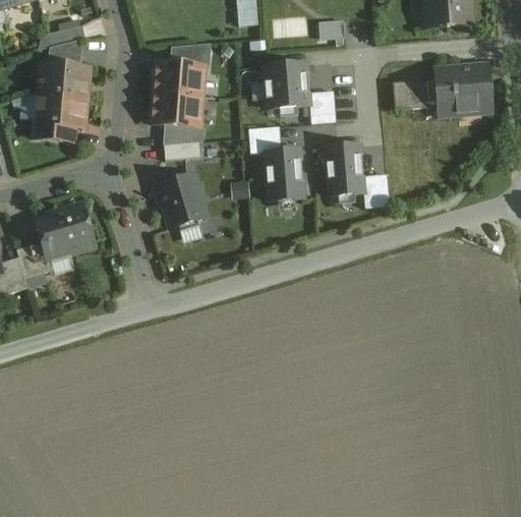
[(421,0),(424,26),(470,23),(468,0),(421,0)]
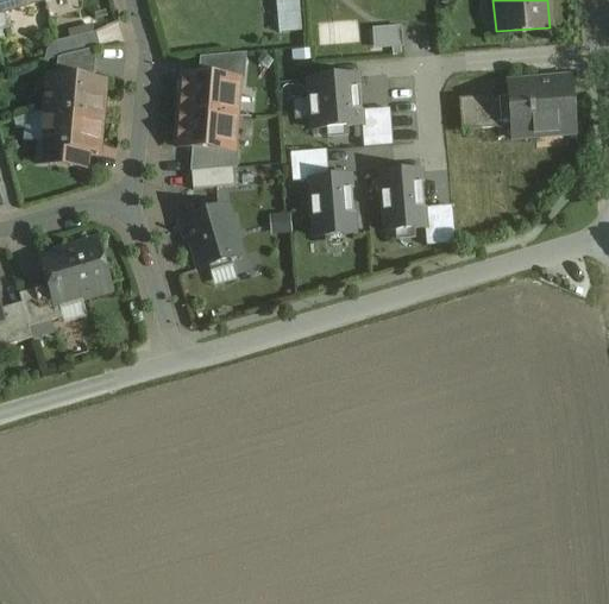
[(371,21),(372,44),(402,43),(401,20),(371,21)]
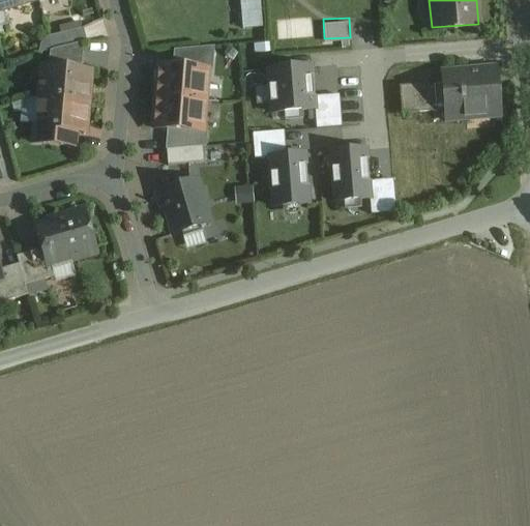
[(83,26),(49,34),(52,48),(83,40),(87,39),(83,26)]
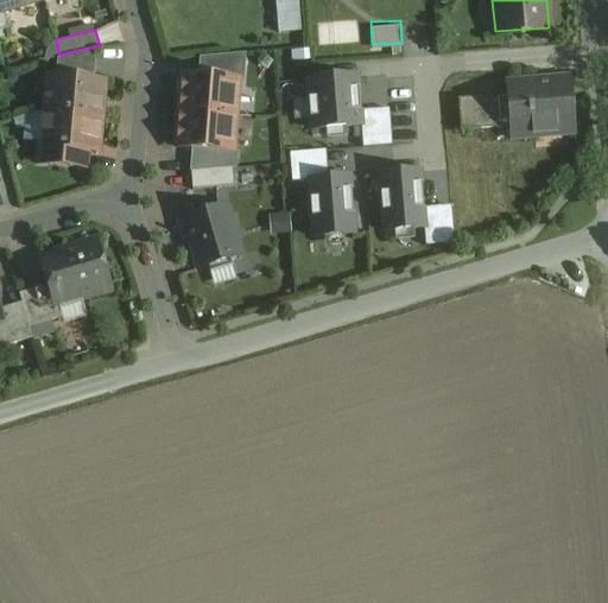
[(59,55),(57,56),(55,75),(93,78),(95,46),(59,55)]
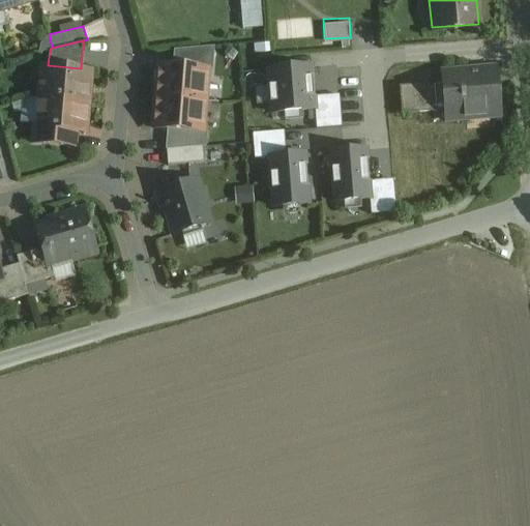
[(213,45),(197,46),(196,60),(208,61),(209,46),(213,46),(213,45)]
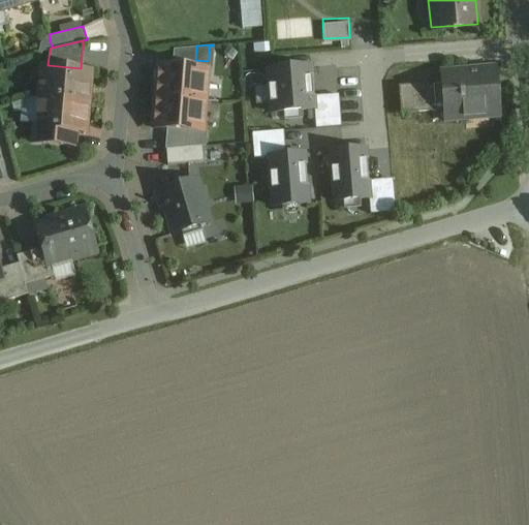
[(206,67),(160,63),(158,63),(158,65),(156,94),(205,98),(207,69),(207,67),(206,67)]
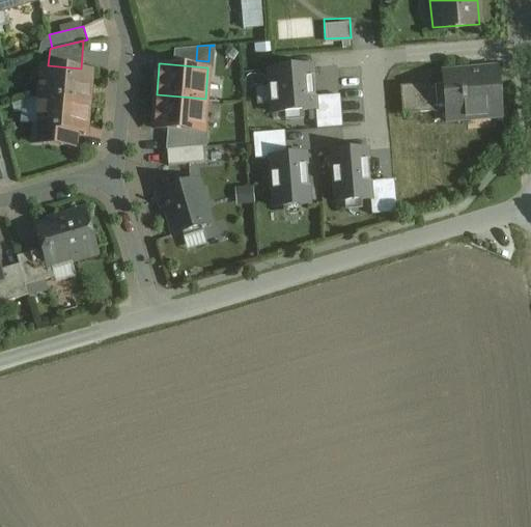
[(312,64),(269,67),(270,84),(271,101),(272,111),(315,108),(314,94),(315,94),(313,75),(312,64)]
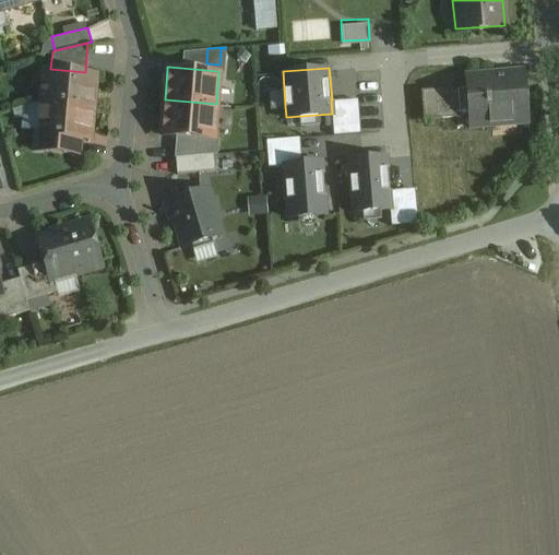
[(50,69),(44,69),(42,103),(91,107),(94,73),(85,72),(50,69)]
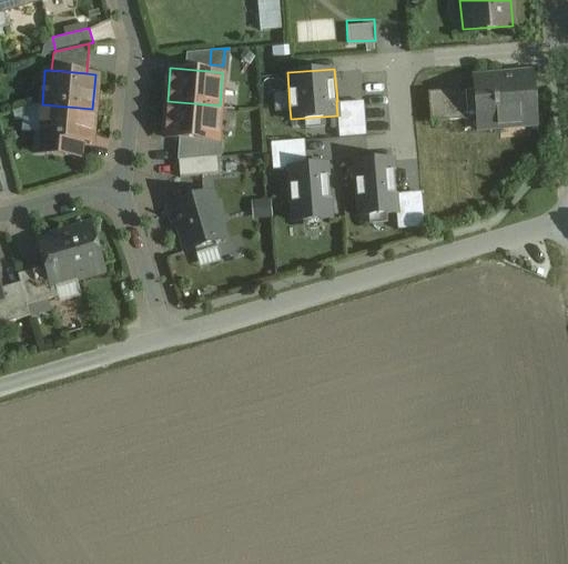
[(533,71),(473,76),(476,117),(477,127),(499,126),(498,123),(535,120),(535,122),(536,122),(533,71)]
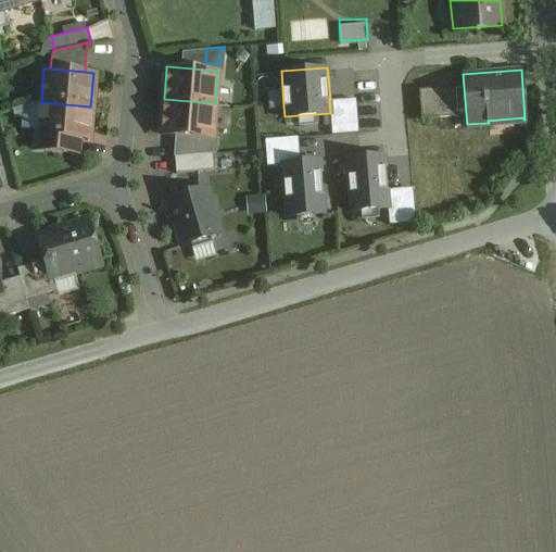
[(463,85),(418,88),(421,117),(466,114),(463,85)]
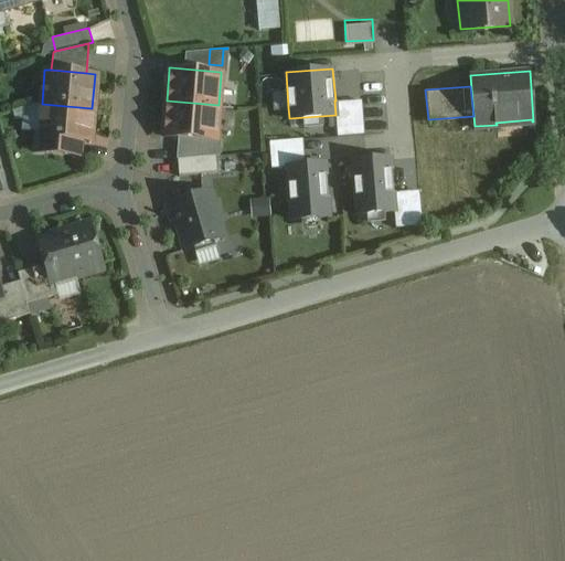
[(219,105),(167,101),(164,131),(163,133),(163,134),(166,135),(166,134),(202,137),(214,138),(215,138),(216,138),(216,136),(215,136),(219,105)]
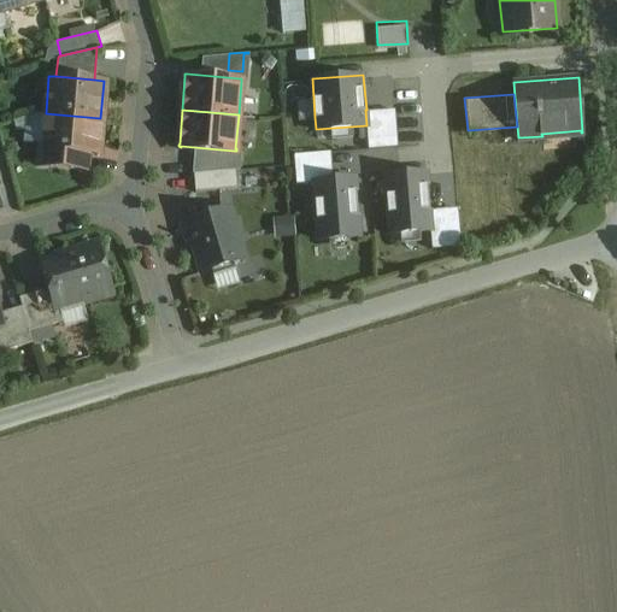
[(100,118),(46,113),(43,136),(39,136),(36,163),(87,168),(89,141),(99,142),(100,118)]
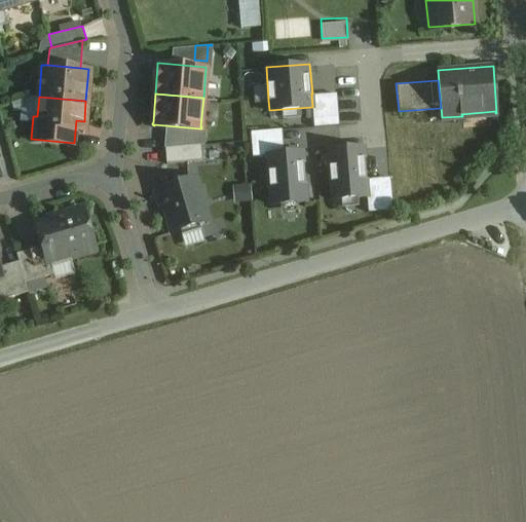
[(199,128),(188,127),(187,144),(202,143),(204,143),(203,142),(199,142),(200,128),(199,128)]
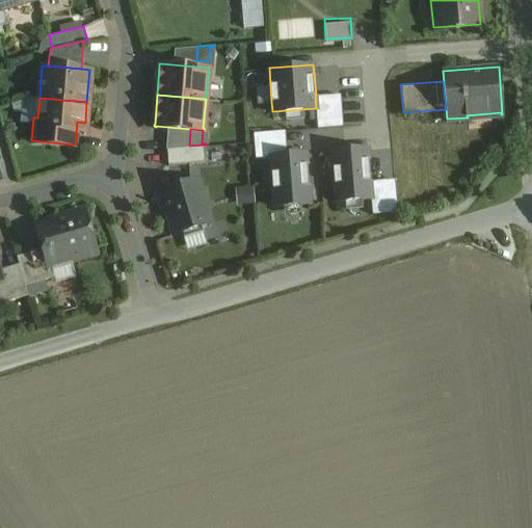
[(189,146),(167,148),(168,163),(206,160),(205,144),(189,146)]
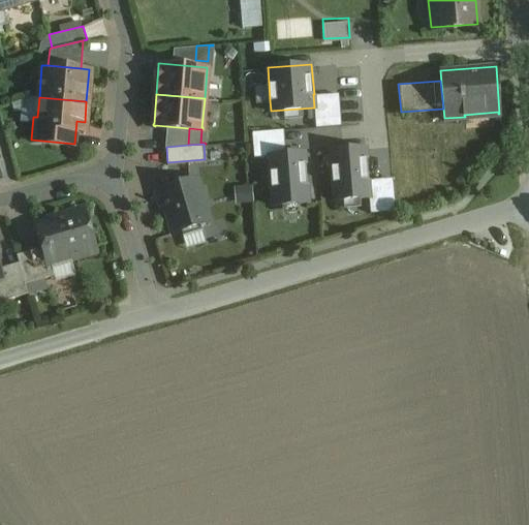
[(365,147),(330,150),(332,166),(331,166),(332,182),(333,182),(334,198),(369,196),(368,179),(367,157),(366,157),(365,147)]
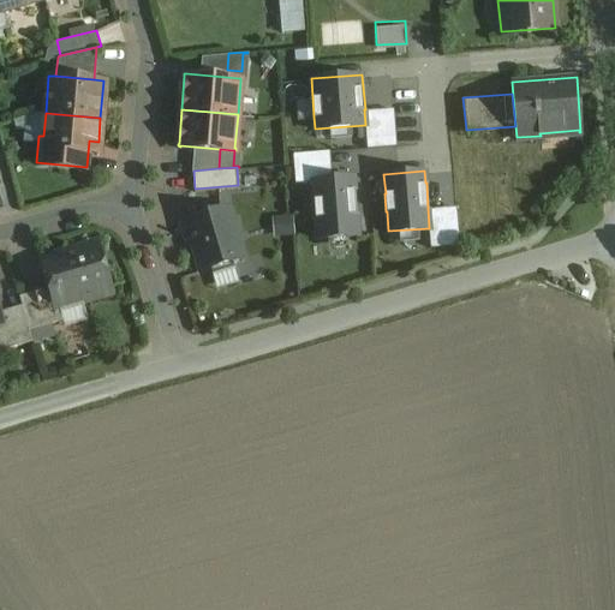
[(353,177),(312,179),(315,199),(314,199),(315,217),(316,216),(317,237),(358,234),(357,214),(354,189),(353,177)]
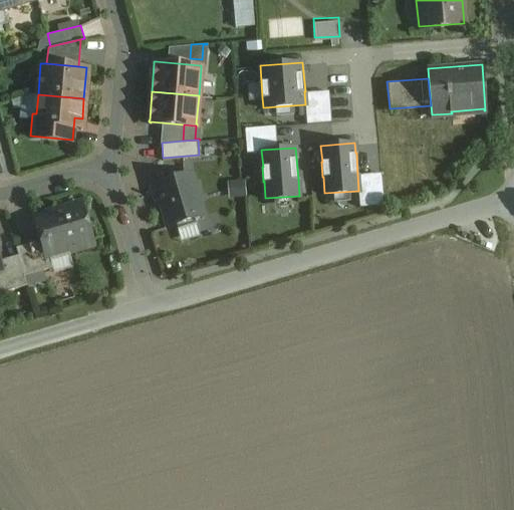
[(191,172),(155,183),(167,225),(176,223),(178,228),(197,222),(195,217),(204,214),(191,172)]
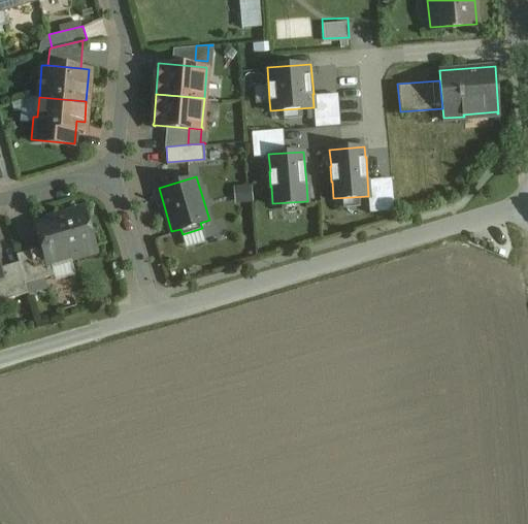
[(251,182),(234,183),(235,198),(252,197),(251,182)]
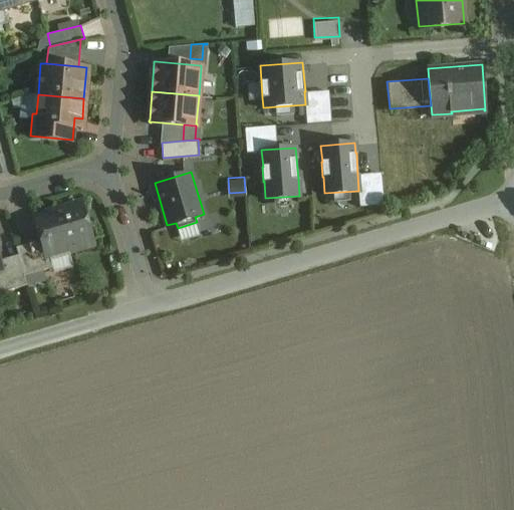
[(80,202),(34,215),(41,239),(46,256),(48,256),(92,243),(80,202)]
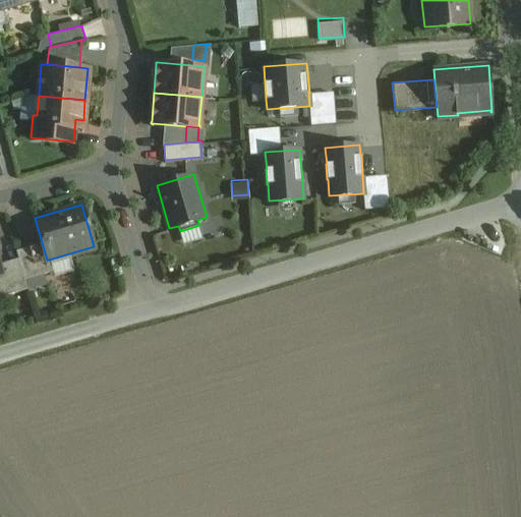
[(42,242),(15,249),(17,257),(23,278),(52,270),(49,260),(47,260),(42,242)]
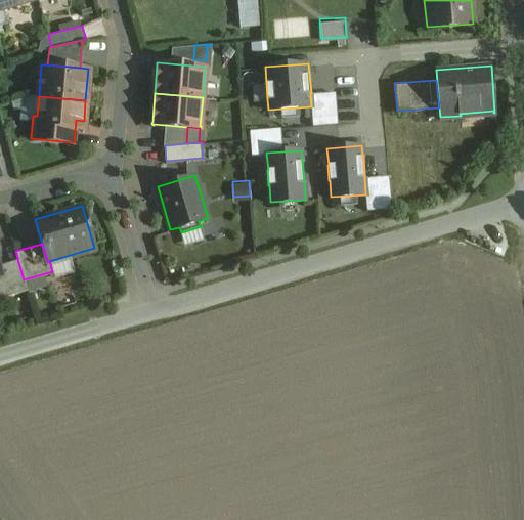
[(17,259),(0,264),(0,268),(1,272),(0,272),(0,297),(27,290),(24,279),(17,259)]
